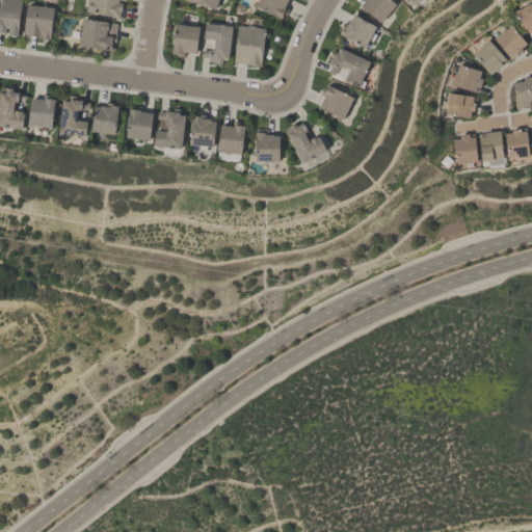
[(0,33),(0,0),(20,0),(16,36),(7,35),(8,30),(5,30),(4,34),(0,33)]
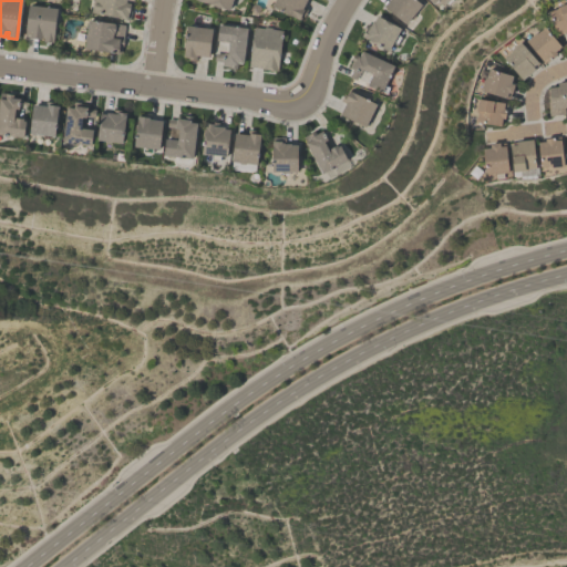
[(133,0),(133,1),(126,0),(125,2),(132,3),(129,20),(90,12),(91,0),(133,0)]
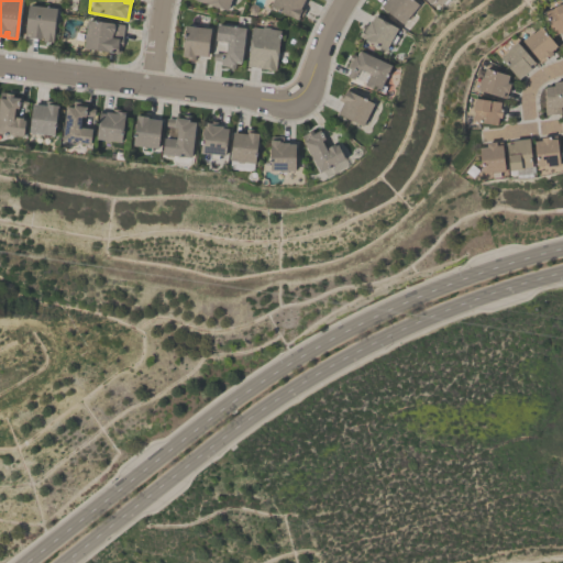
[(229,0),(227,11),(195,1),(196,0),(229,0)]
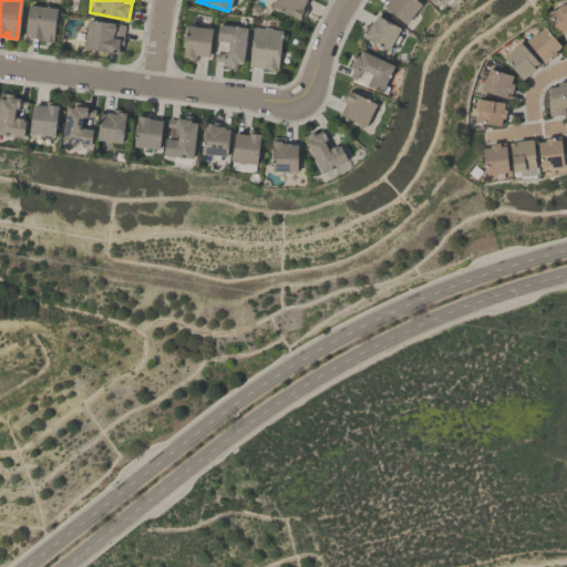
[(306,0),(302,7),(307,9),(303,16),(301,14),(298,20),(270,7),(274,0),(306,0)]
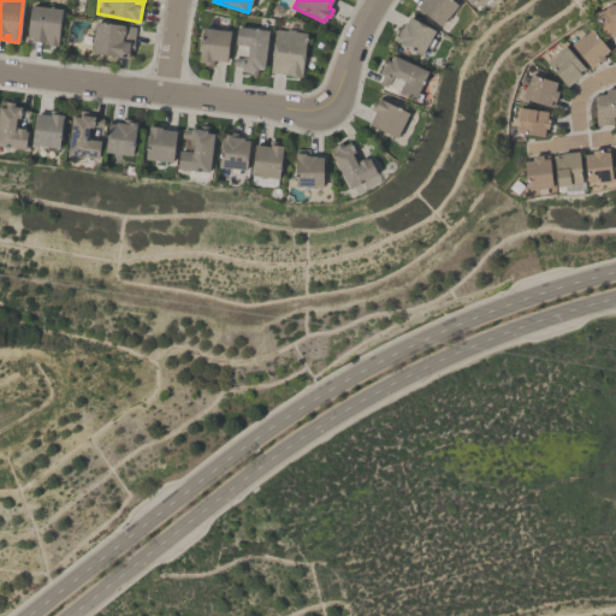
[(451,0),(458,6),(450,16),(450,17),(448,21),(446,21),(440,28),(416,7),(422,0),(451,0)]
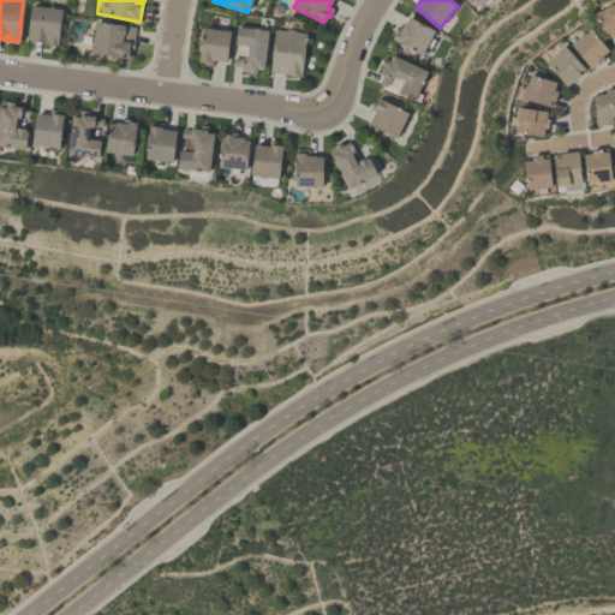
[(614,37),(611,39),(610,35),(603,39),(592,11),(614,3),(614,37)]
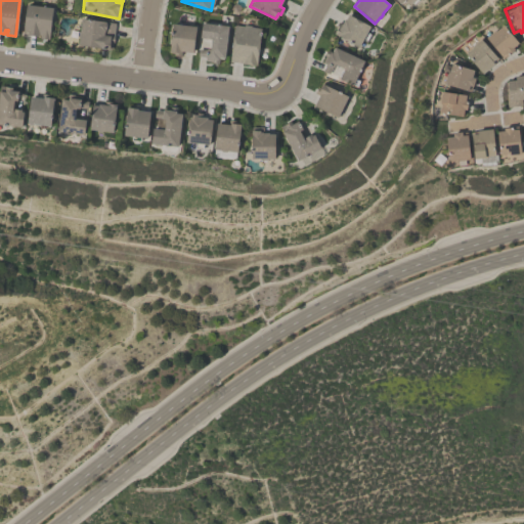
[(52,8),(49,40),(39,39),(40,36),(37,36),(37,37),(27,36),(27,34),(22,34),(23,24),(24,24),(26,5),(52,8)]
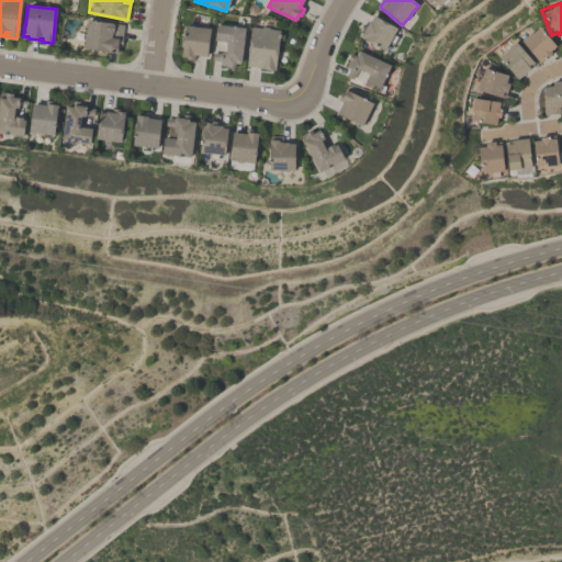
[(357,36),(360,31),(359,31),(362,24),(367,25),(369,21),(370,22),(373,17),(397,30),(394,35),(397,37),(393,45),(390,43),(384,53),(380,51),(379,51),(377,49),(378,48),(372,46),(371,47),(367,44),(368,42),(357,36)]
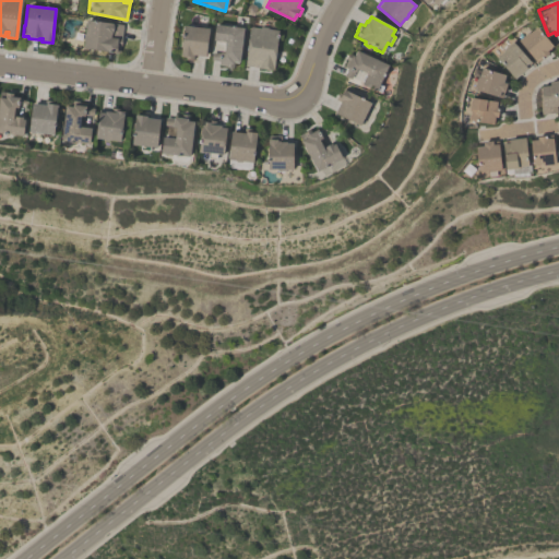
[(82,49),(83,40),(82,39),(83,34),(84,33),(86,21),(114,24),(114,23),(122,24),(121,38),(120,46),(119,46),(118,54),(116,52),(116,54),(82,49)]
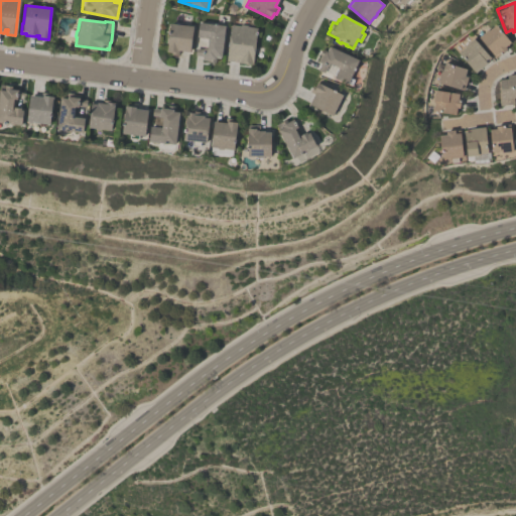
[(225,26),(221,58),(215,57),(215,62),(208,61),(209,60),(202,59),(202,55),(195,55),(196,47),(204,48),(204,47),(207,48),(208,39),(197,37),(199,22),(225,26)]
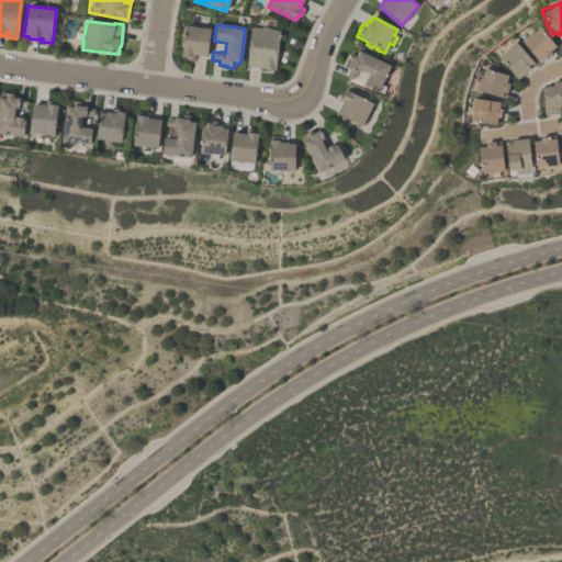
[(181,56),(182,47),(180,45),(181,42),(183,41),(184,25),(211,29),(206,57),(193,55),(193,60),(186,59),(186,56),(181,56)]
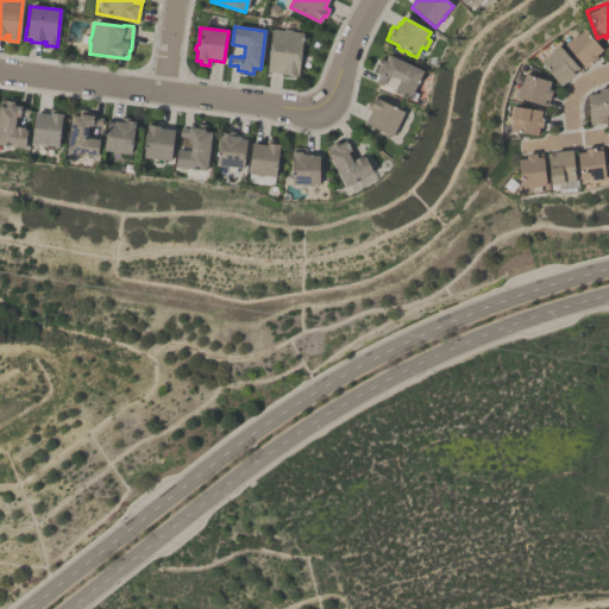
[(303,32),(297,75),(296,75),(296,76),(281,75),(281,73),(268,71),(272,29),(282,30),(283,29),(290,29),(290,31),(303,32)]
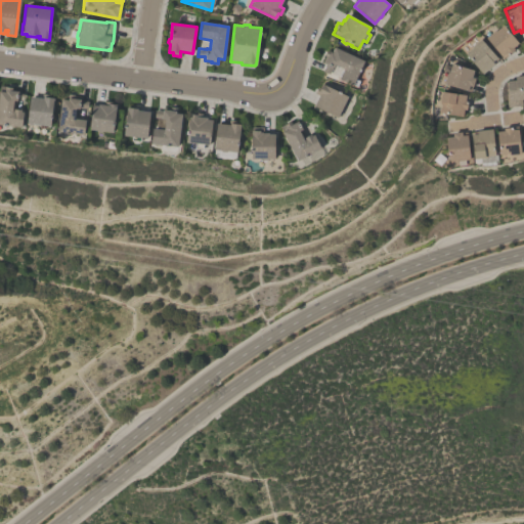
[(484,37),(494,29),(495,30),(503,25),(518,43),(512,47),(514,49),(501,58),(484,37)]
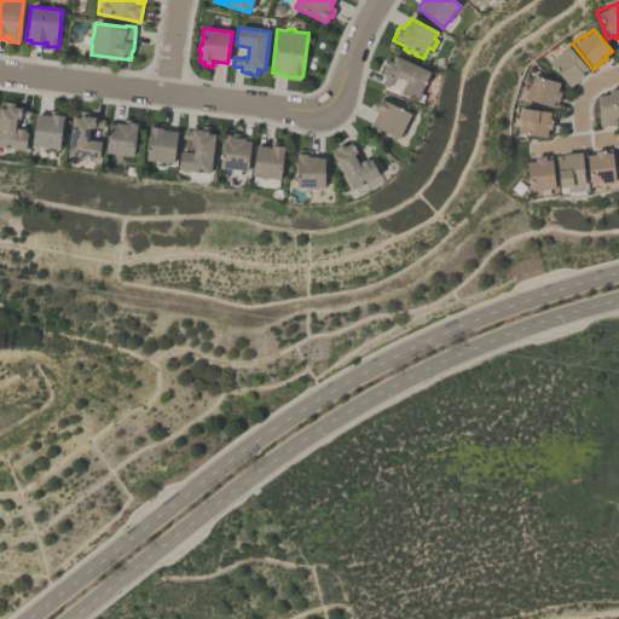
[(586,68),(580,73),(583,75),(568,87),(548,63),(556,55),(566,45),(586,68)]
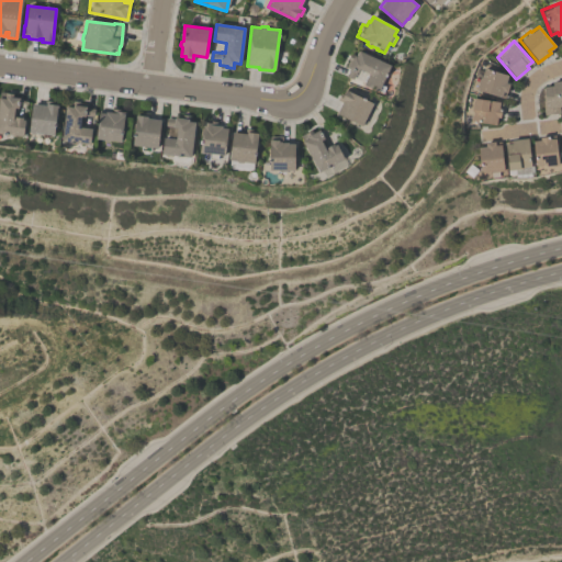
[(359,70),(358,74),(356,72),(352,79),(346,76),(348,69),(348,68),(345,66),(348,59),(347,59),(350,53),(356,56),(358,52),(358,53),(359,52),(391,67),(382,86),(385,88),(383,93),(379,91),(379,93),(363,86),(366,81),(364,81),(367,76),(368,77),(369,75),(359,70)]
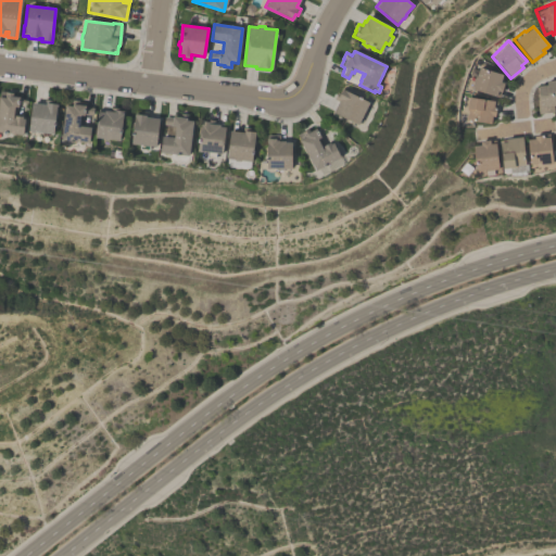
[(470,88),(474,75),(475,76),(478,66),(502,74),(500,81),(503,83),(501,91),(500,91),(498,97),(495,96),(470,88)]
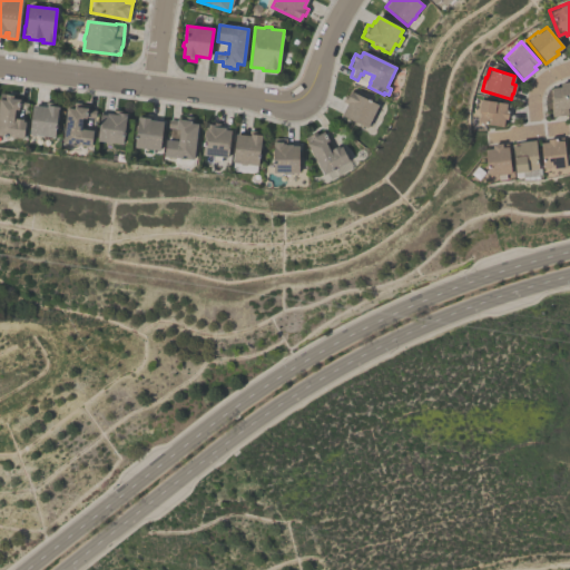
[(569,81),(569,107),(567,108),(567,114),(551,116),(548,88),(560,87),(559,82),(569,81)]
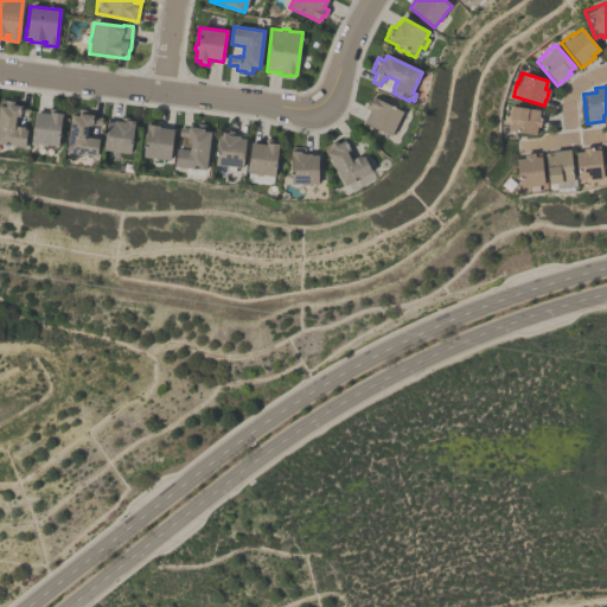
[(363,123),(370,110),(364,108),(369,101),(370,101),(372,97),(403,114),(398,123),(400,125),(400,127),(398,128),(397,128),(396,128),(391,138),(363,123)]
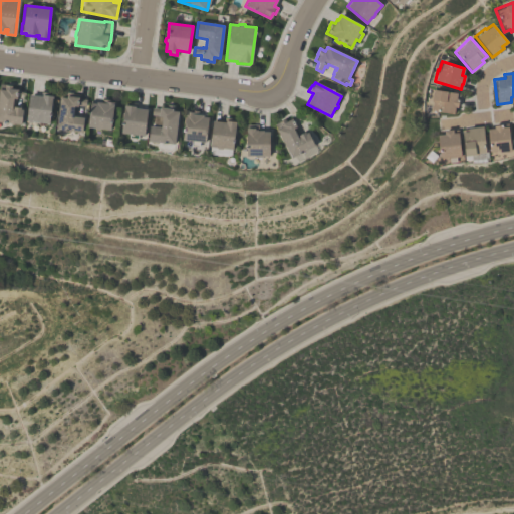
[(0,122),(0,83),(5,84),(5,85),(11,86),(11,89),(17,90),(17,92),(25,93),(24,95),(17,94),(16,99),(13,99),(12,107),(20,108),(20,110),(23,110),(21,125),(0,122)]
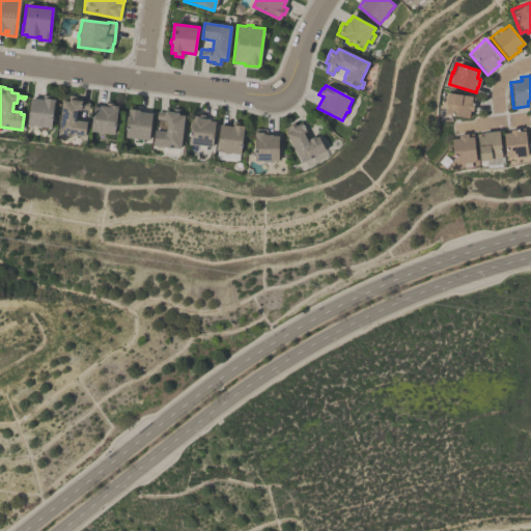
[(474,96),(471,111),(469,111),(468,117),(444,113),(446,105),(444,105),(446,92),(471,96),(471,95),(474,95),(474,96)]
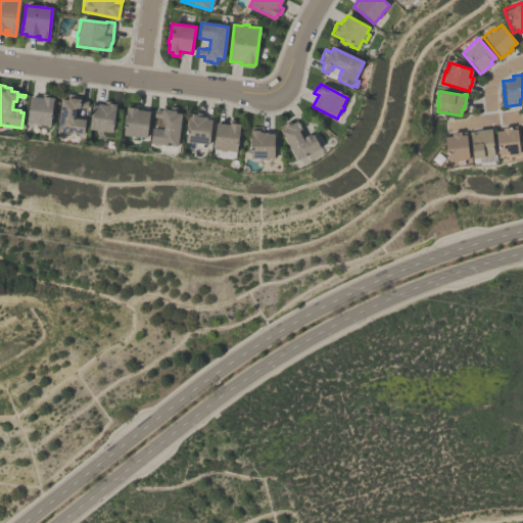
[(50,128),(27,125),(30,97),(40,98),(41,94),(47,94),(46,98),(53,99),(50,128)]
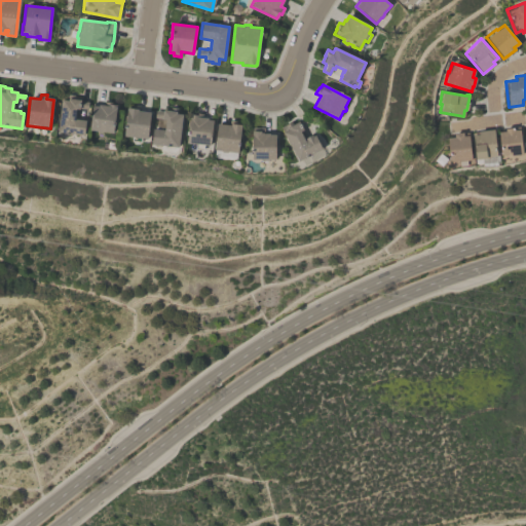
[(58,134),(61,101),(68,102),(68,100),(80,101),(80,102),(87,103),(87,110),(79,109),(79,110),(76,110),(75,120),(77,120),(77,118),(82,119),(82,121),(86,121),(84,137),(58,134)]
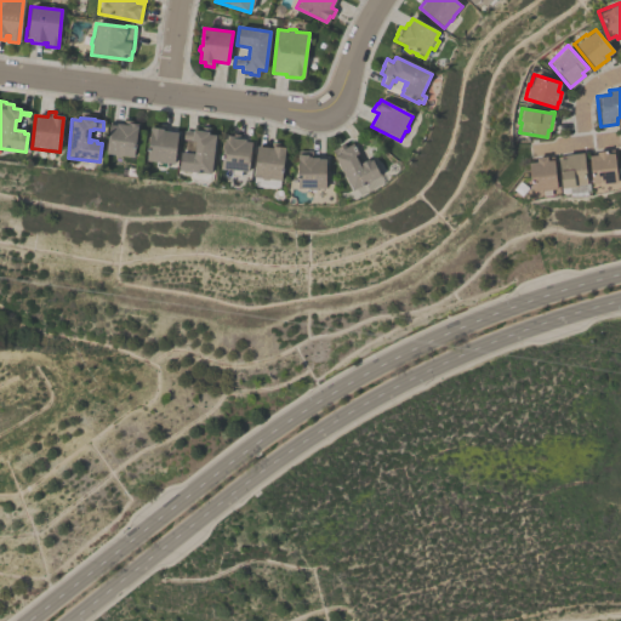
[(106,154),(109,126),(117,126),(117,125),(123,125),(123,120),(130,121),(130,124),(137,125),(134,158),(106,154)]
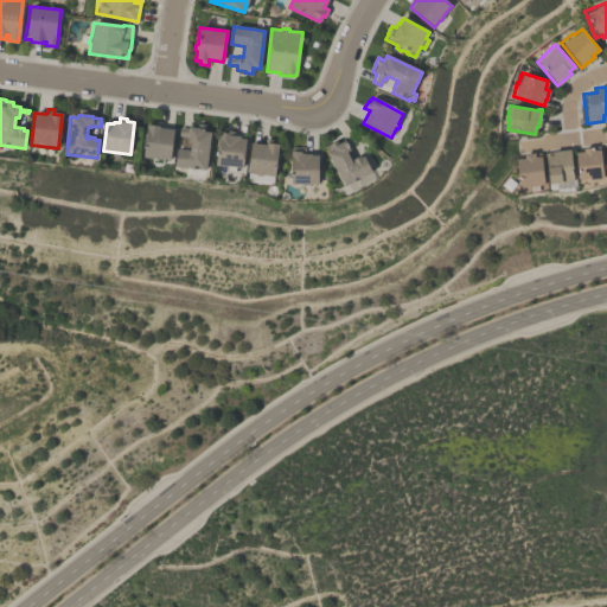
[(144,158),(145,140),(144,139),(144,134),(146,132),(147,125),(159,126),(159,128),(174,131),(170,161),(163,160),(161,164),(152,163),(152,159),(144,158)]
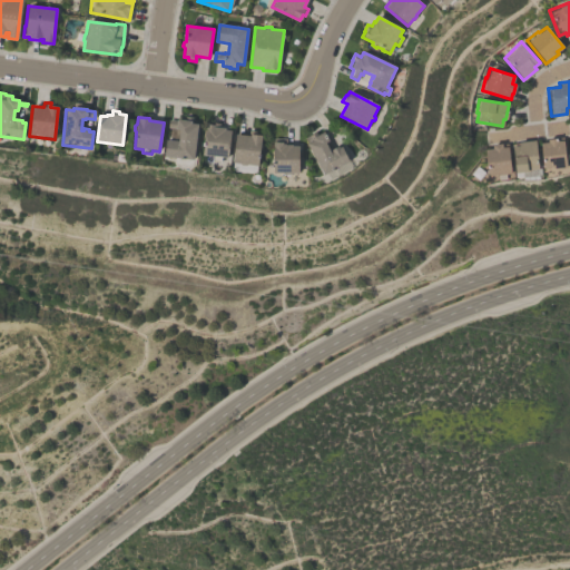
[(198,125),(193,160),(164,157),(166,139),(169,140),(170,138),(175,139),(175,140),(178,141),(179,130),(176,130),(176,128),(167,127),(168,118),(190,121),(190,124),(198,125)]
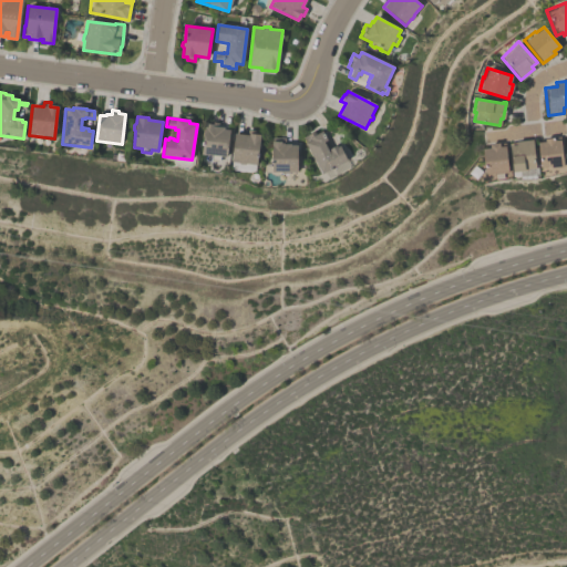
[(200,154),(203,137),(202,135),(202,132),(204,130),(205,124),(212,124),(212,122),(218,123),(217,127),(224,129),(224,130),(230,131),(227,158),(220,157),(219,163),(210,162),(212,156),(200,154)]
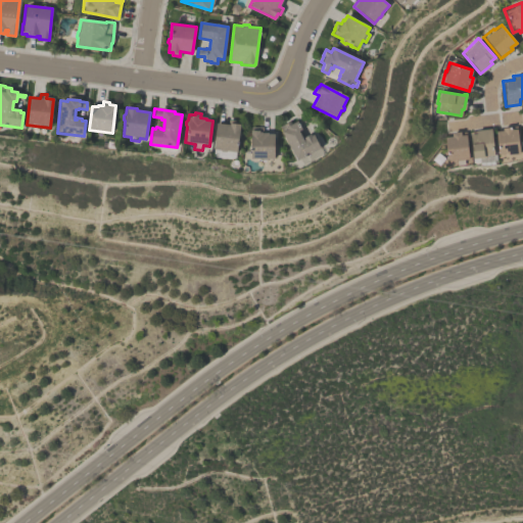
[(315,135),(322,150),(297,162),(279,127),(289,121),(289,122),(290,122),(291,125),(297,122),(298,123),(307,117),(310,121),(299,125),(302,131),(299,132),(302,139),(311,135),(312,136),(315,135)]
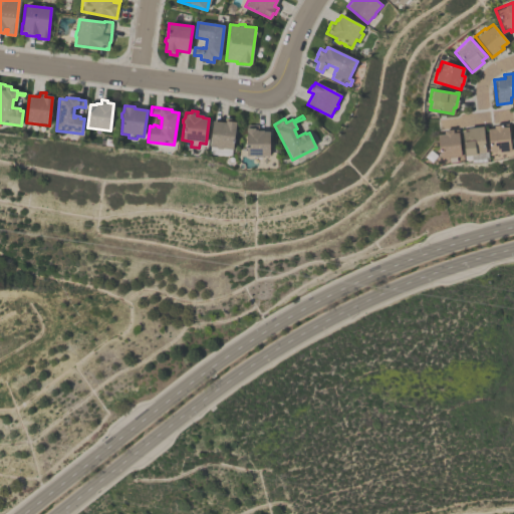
[(233,151),(210,149),(213,121),(224,123),(225,118),(229,118),(228,122),(236,123),(233,151)]
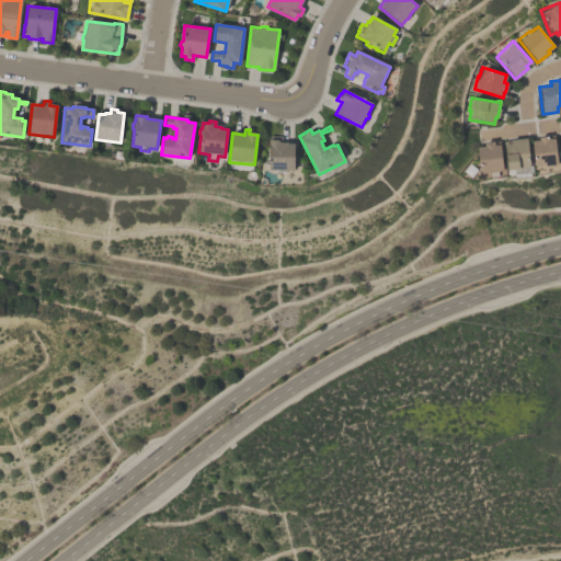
[(270,137),(282,137),(282,144),(288,144),(288,145),(295,145),(295,172),(270,172),(270,156),(267,153),(267,149),(270,148),(270,137)]
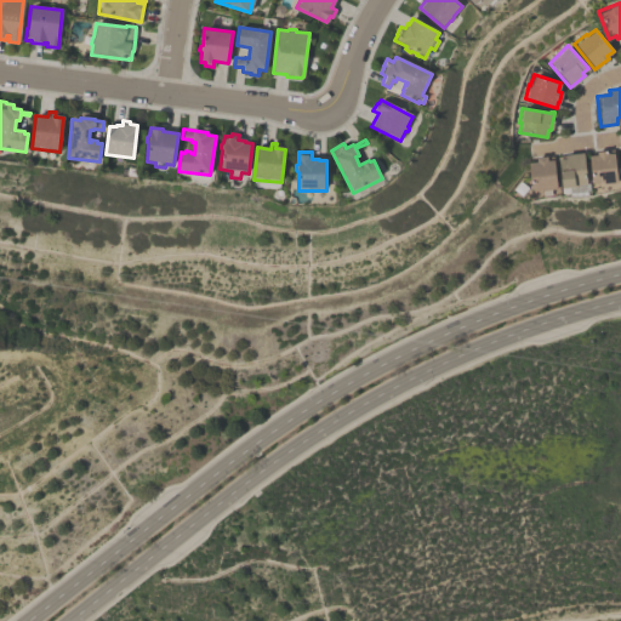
[(588,157),(596,157),(596,153),(607,152),(607,155),(613,154),(616,183),(600,186),(599,184),(591,184),(588,157)]
